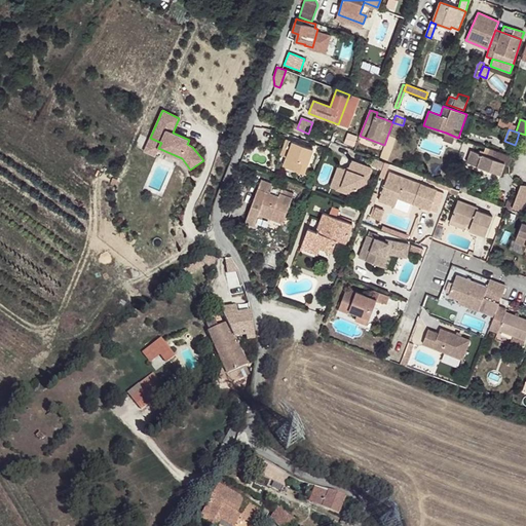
[(455,137),(446,133),(443,140),(452,143),(455,137)]
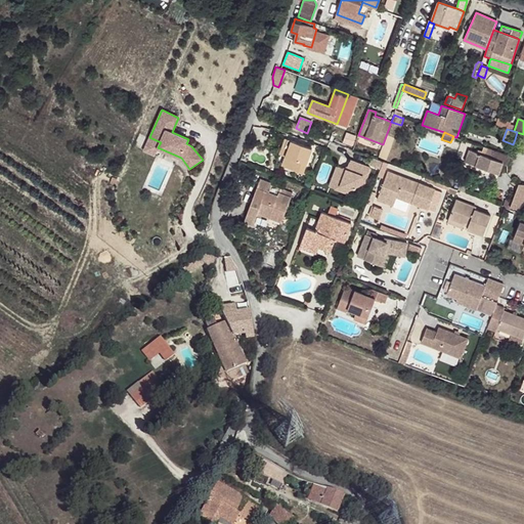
[(523,142),(523,140),(523,134),(517,132),(515,139),(523,142)]
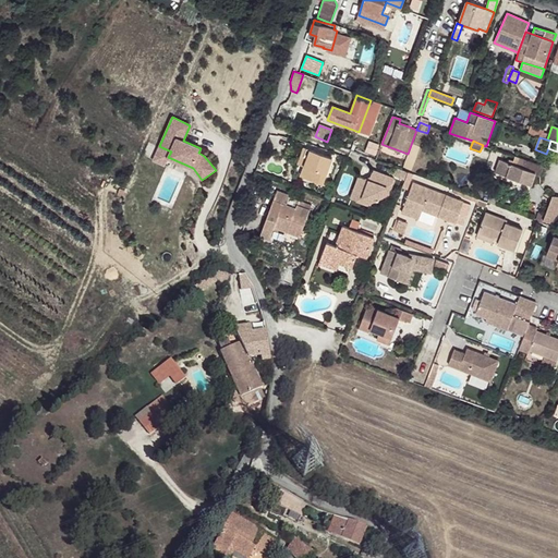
[(168,157),(171,152),(159,146),(153,160),(165,166),(168,157)]
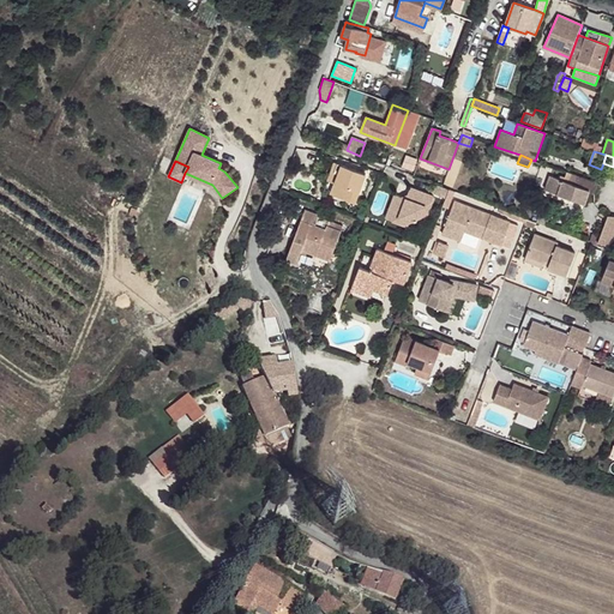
[(329,181),(335,184),(338,174),(335,173),(338,163),(335,162),(329,181)]
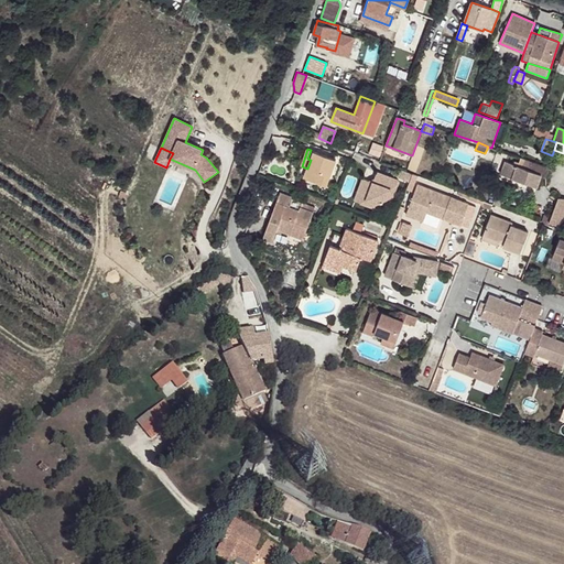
[(326,186),(336,160),(311,150),(307,159),(311,160),(307,169),(304,179),(326,186)]
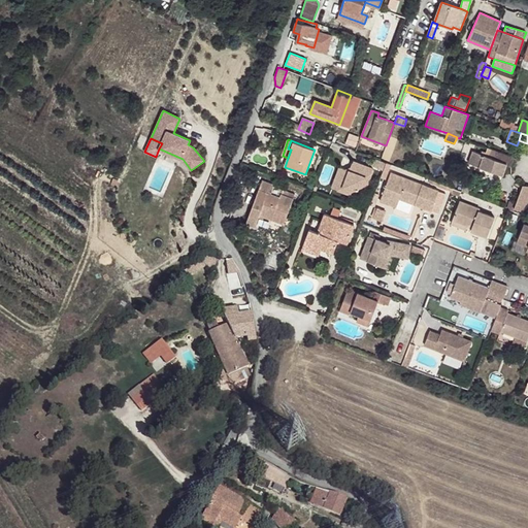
[(469,163),(502,175),(506,165),(512,167),(515,158),(488,149),(486,153),(482,151),(481,154),(473,151),(469,163)]
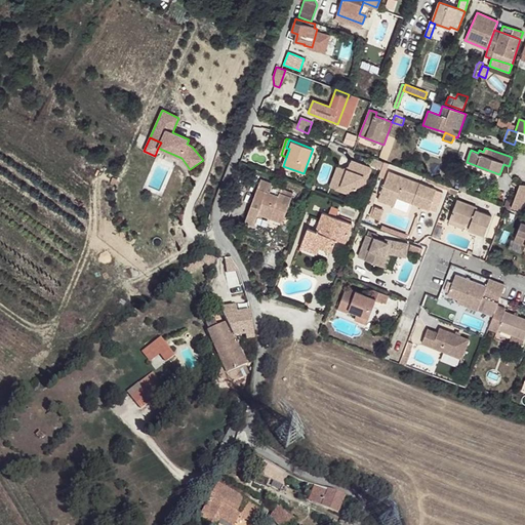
[(380,169),(384,161),(375,158),(372,165),(380,169)]
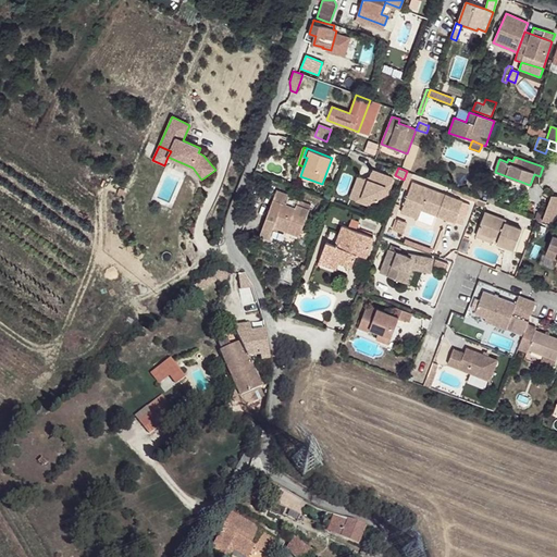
[(390,188),(394,177),(372,170),(370,177),(370,178),(367,181),(366,180),(358,176),(350,198),(361,201),(362,197),(372,200),(382,196),(385,187),(390,188)]
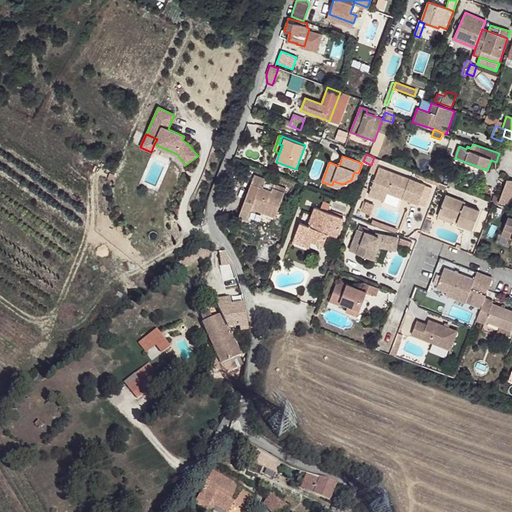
[(379,159),(375,158),(369,172),(374,173),(379,159)]
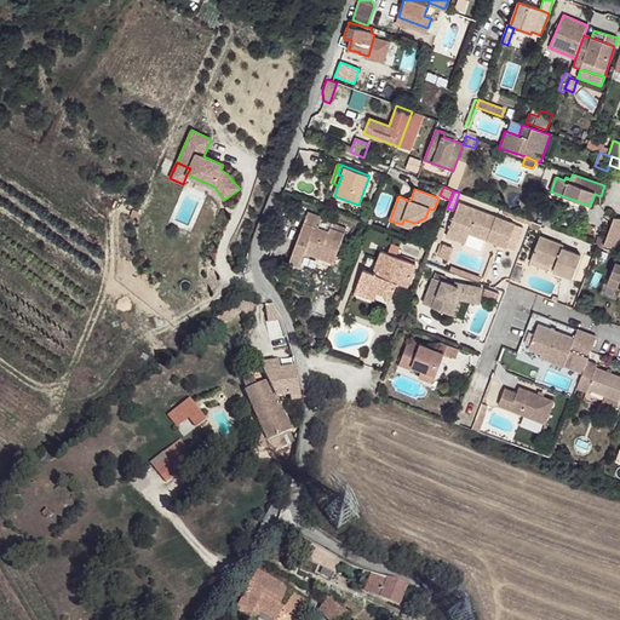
[(487,240),(506,247),(515,224),(459,202),(447,236),(465,244),(469,233),(471,229),(488,235),(487,240)]
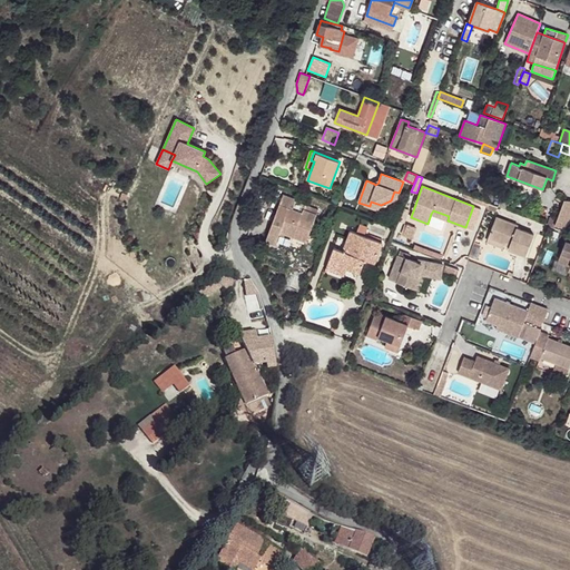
[(481,205),(482,202),(463,194),(462,197),(481,205)]
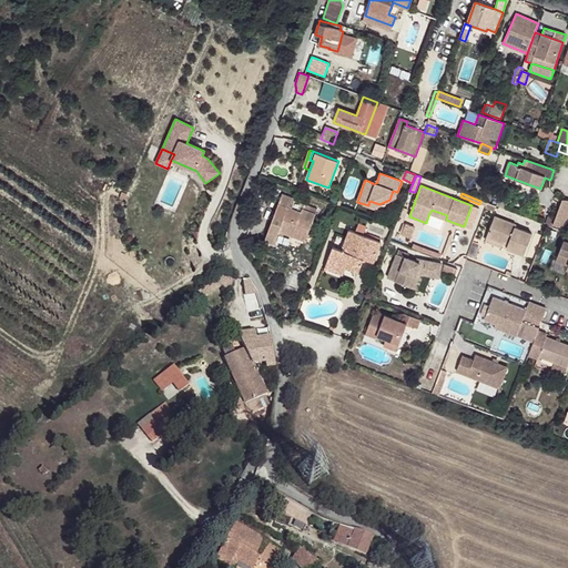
[(279,231),(305,241),(315,213),(303,209),(305,202),(282,194),(269,231),(277,234),(279,231)]
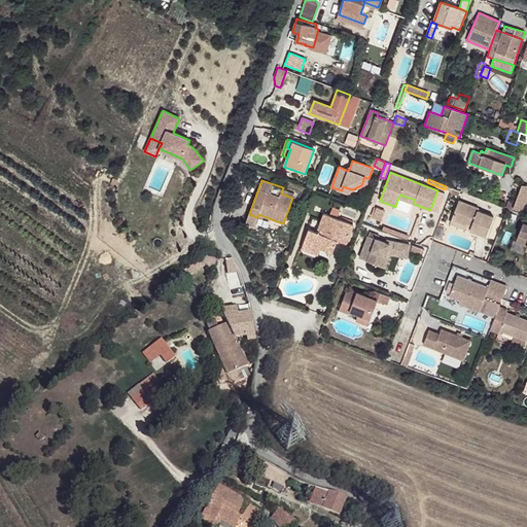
[(461,190),(468,194),(471,187),(463,184),(461,190)]
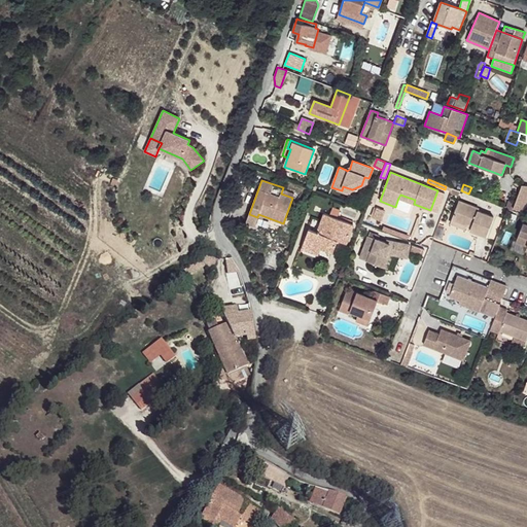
[(430,210),(437,213),(445,194),(437,190),(430,210)]
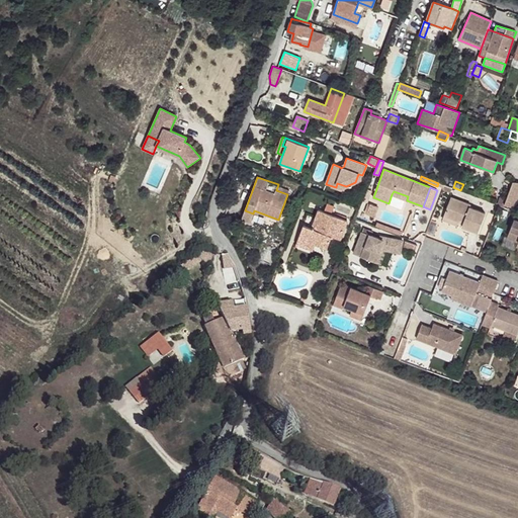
[(372,190),(367,189),(363,201),(367,202),(372,190)]
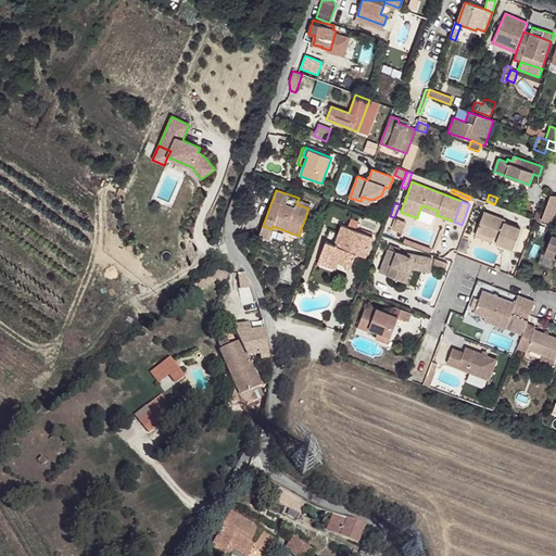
[(438,211),(422,205),(420,209),(437,215),(438,211)]
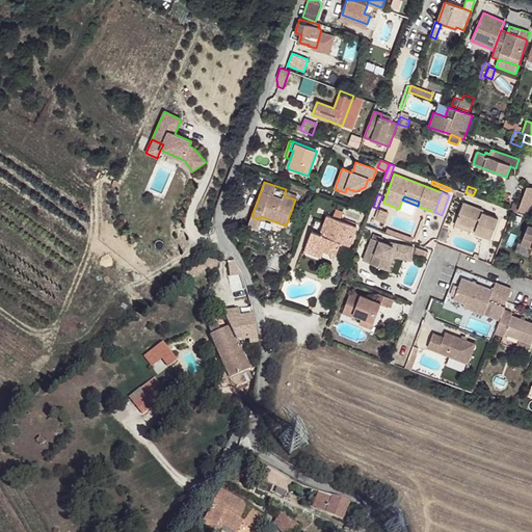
[(517,211),(520,205),(513,202),(511,209),(517,211)]
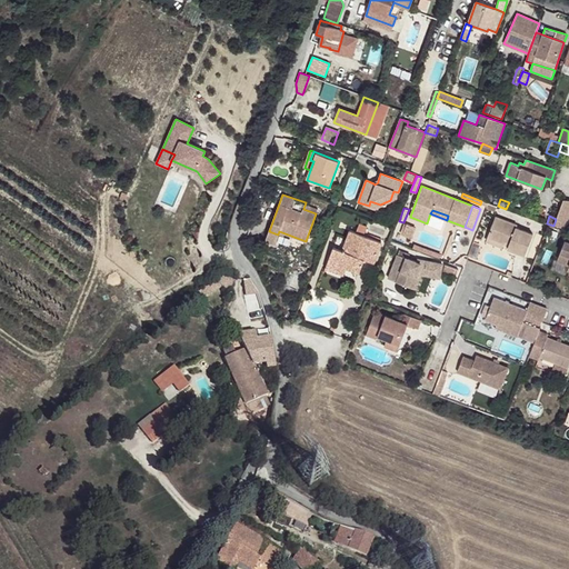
[(525,256),(533,235),(516,228),(517,225),(496,217),(487,238),(503,245),(505,241),(509,243),(508,246),(507,249),(525,256)]
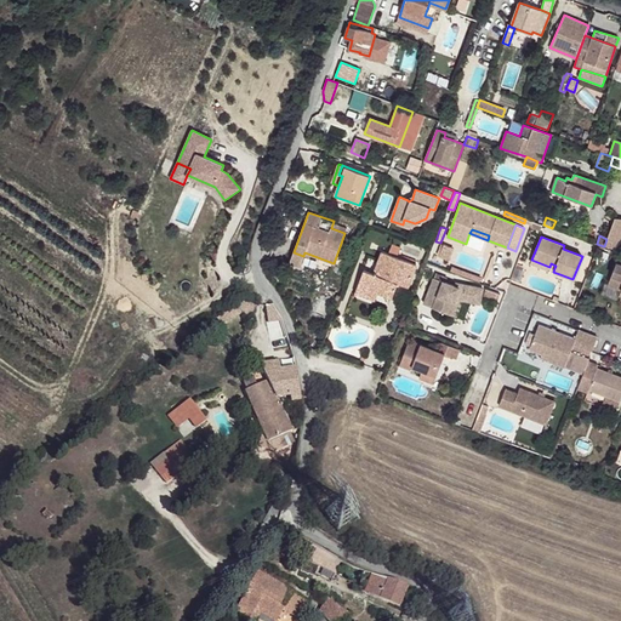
[(388,255),(397,257),(400,248),(393,245),(388,255)]
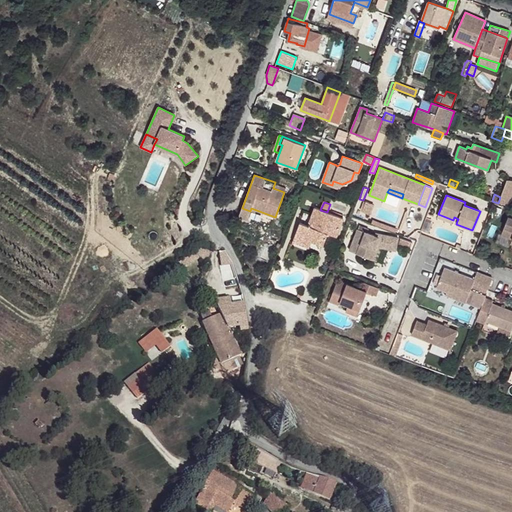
[(372,209),(364,206),(362,211),(370,215),(372,209)]
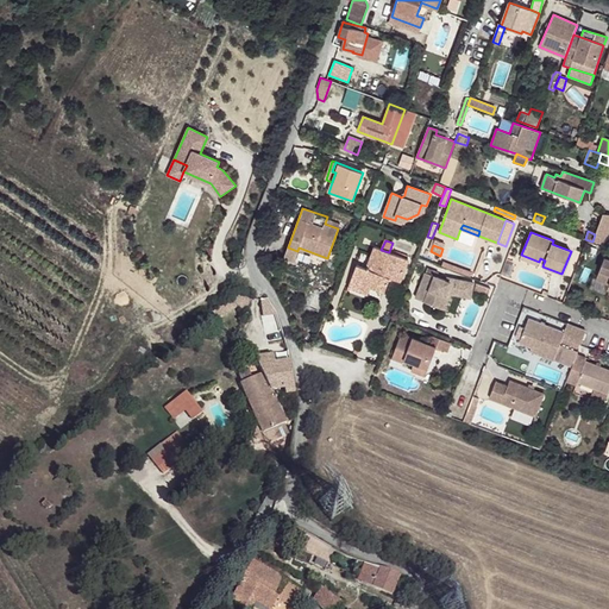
[(297,251),(288,248),(284,257),(294,261),(297,251)]
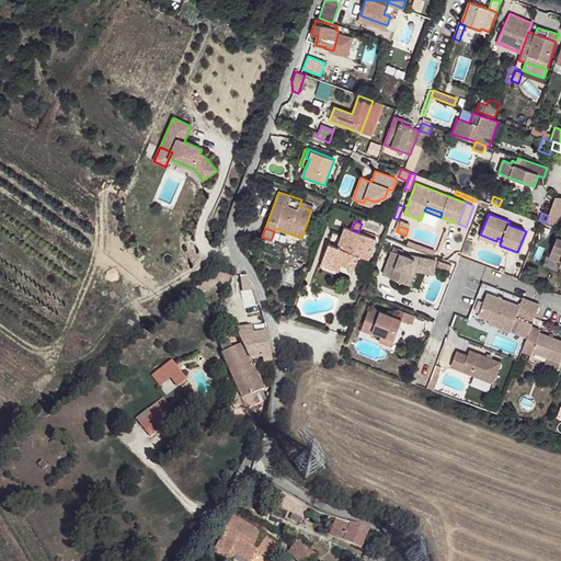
[(351,230),(344,228),(338,248),(329,244),(323,258),(354,270),(359,255),(369,260),(376,239),(358,232),(351,230)]
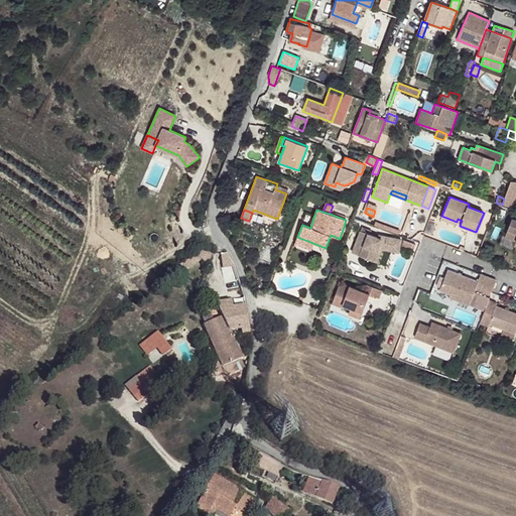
[(515,211),(506,234),(515,237),(515,211)]
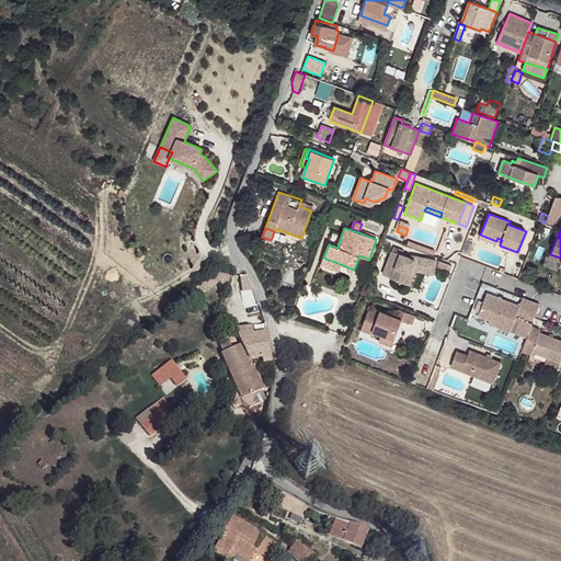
[(496,241),(480,235),(479,238),(495,244),(496,241)]
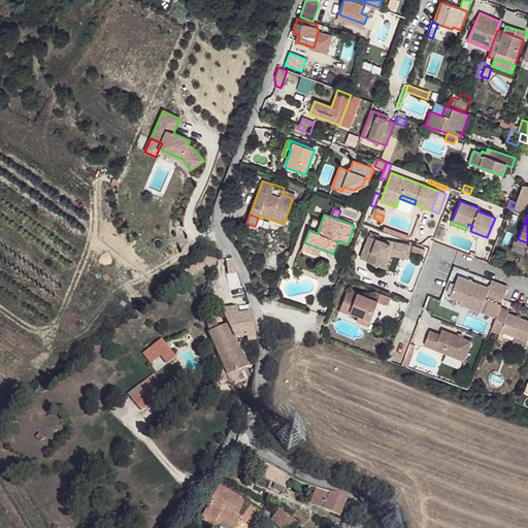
[(360,258),(384,267),(391,250),(409,254),(410,245),(388,241),(387,243),(378,240),(369,236),(360,258)]
